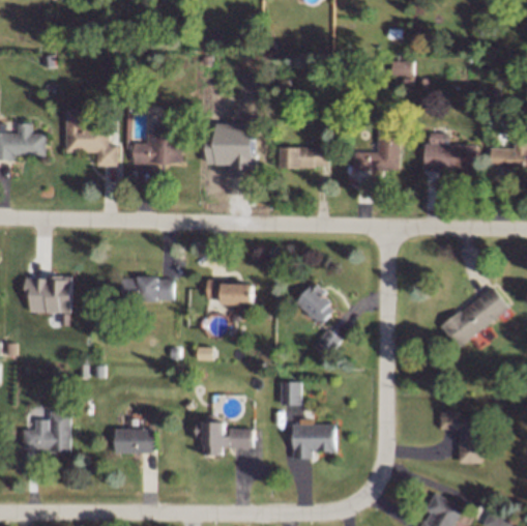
[(386,40),(387,32),(401,32),(401,41),(386,40)]
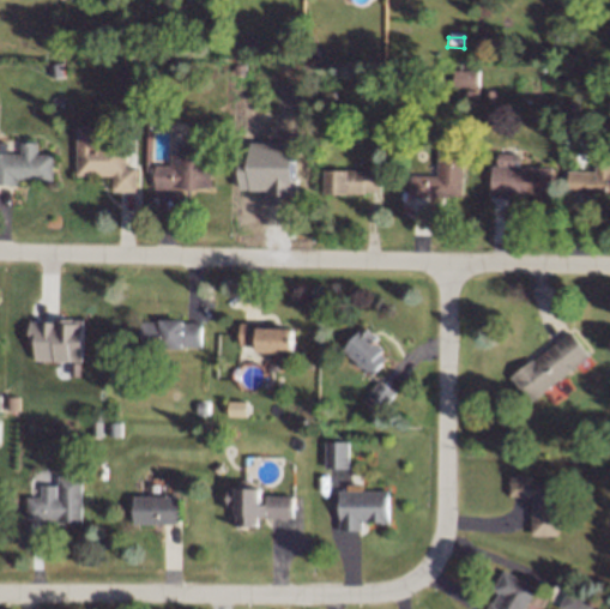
[(119,65),(134,64),(134,82),(119,82),(119,65)]
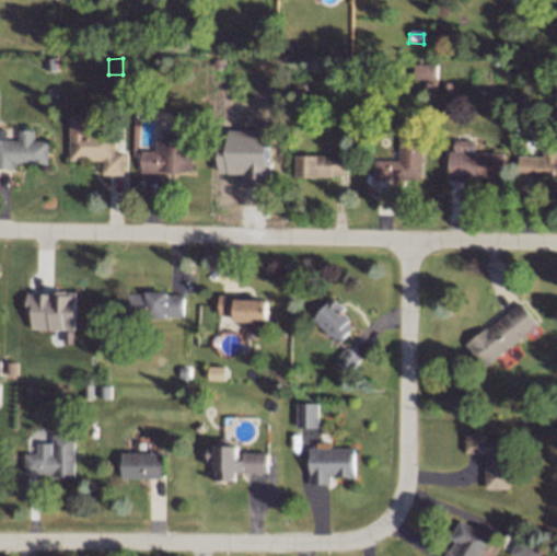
[(414,68),(436,68),(436,82),(414,82),(414,68)]
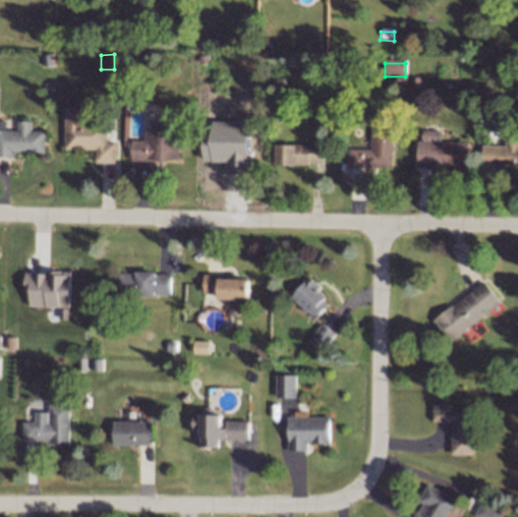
[(63,151),(63,108),(80,108),(80,124),(106,124),(106,144),(114,144),(114,164),(94,164),(94,151),(63,151)]
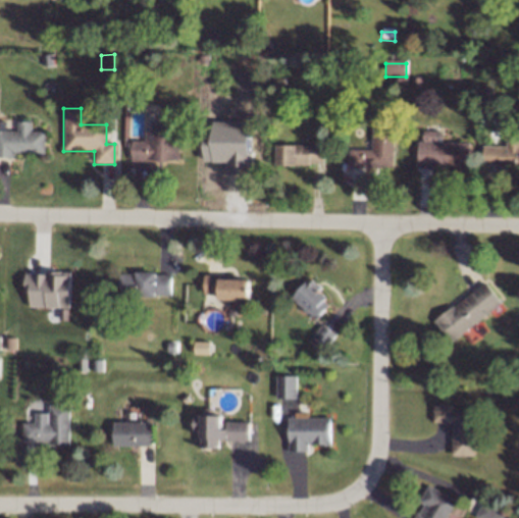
[(133,155),(133,138),(146,138),(146,131),(156,131),(156,122),(175,123),(174,156),(133,155)]
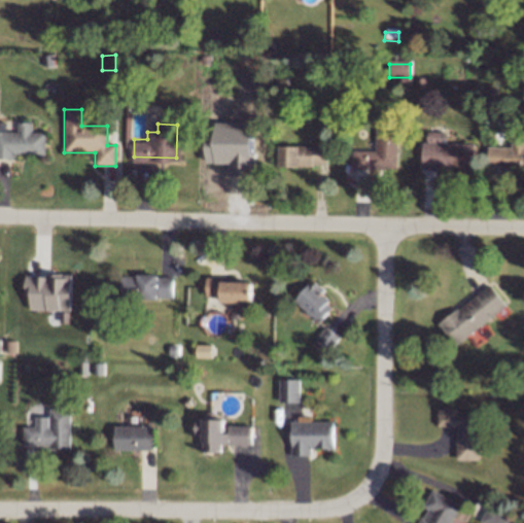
[(208,167),(230,167),(230,178),(254,179),(256,128),(209,127),(208,167)]
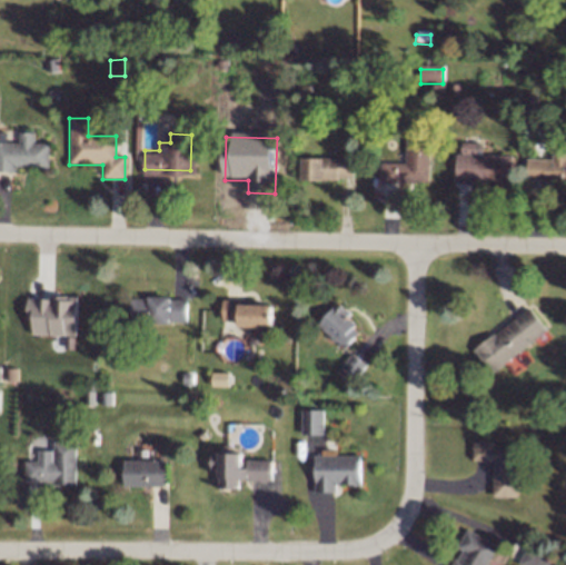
[(378,179),(379,158),(404,159),(404,140),(426,140),(425,177),(414,176),(414,179),(378,179)]
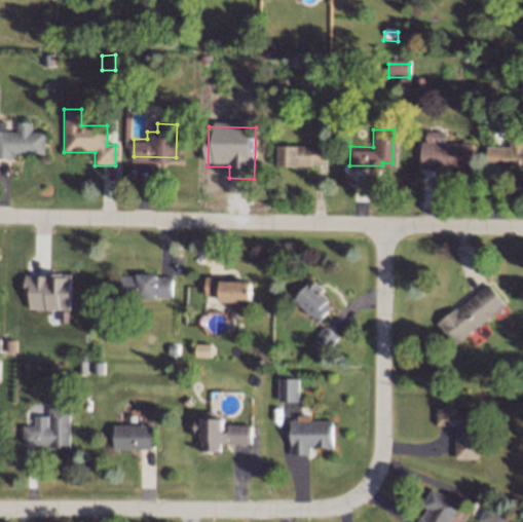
[(9,154),(9,157),(0,156),(0,131),(44,132),(43,154),(9,154)]
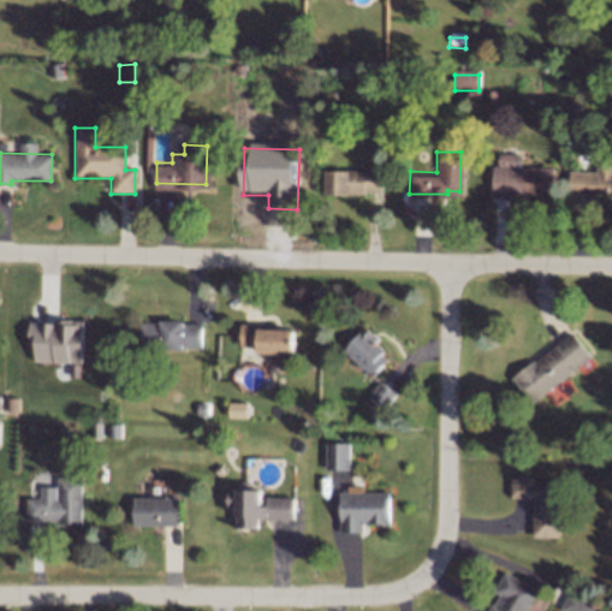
[(499,155),(521,156),(521,167),(499,167),(499,155)]
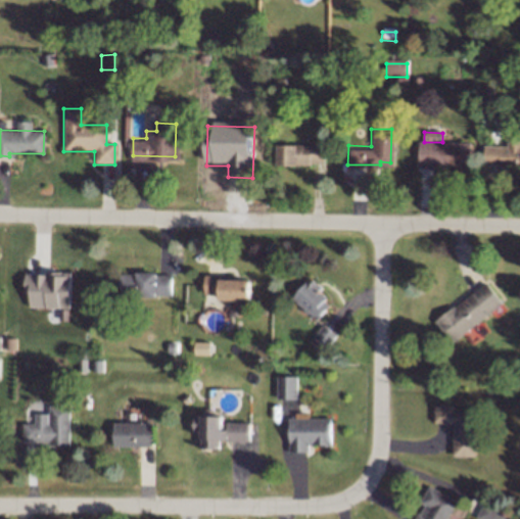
[(276,140),(320,141),(319,159),(292,159),(292,163),(276,162),(276,140)]
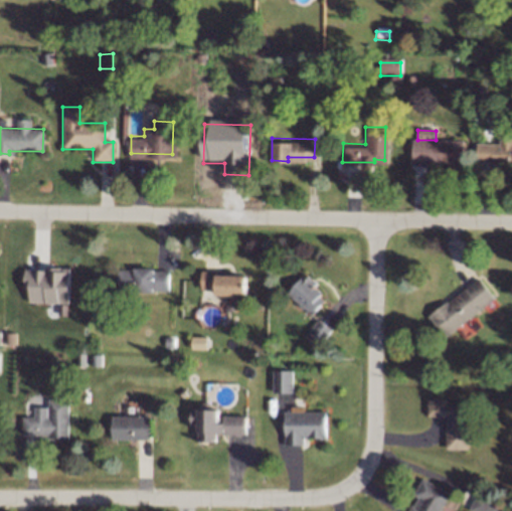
[(497,142),(497,138),(511,139),(511,163),(478,163),(479,141),(497,142)]
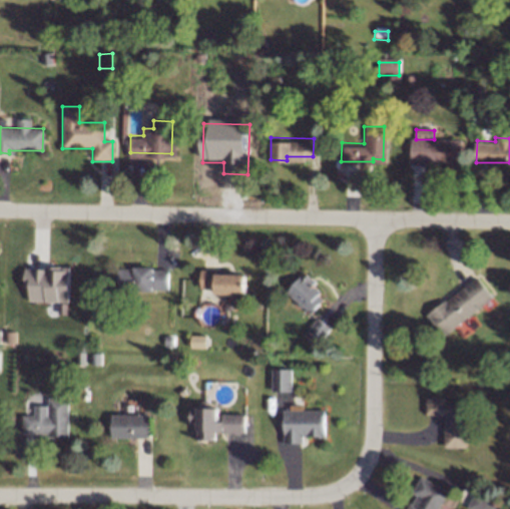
[(410,167),(411,142),(461,144),(461,167),(432,166),(431,167),(410,167)]
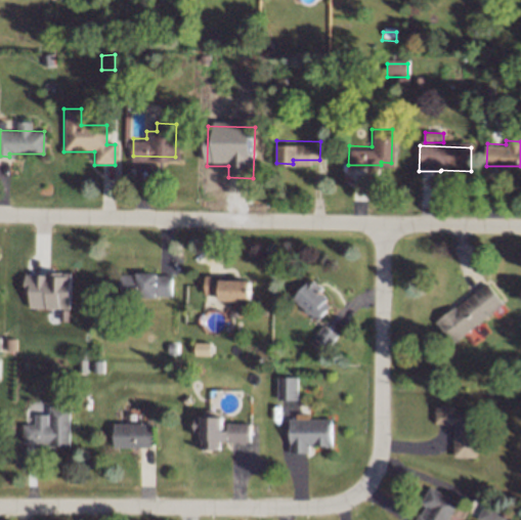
[(243,295),(203,294),(204,274),(243,275),(243,295)]
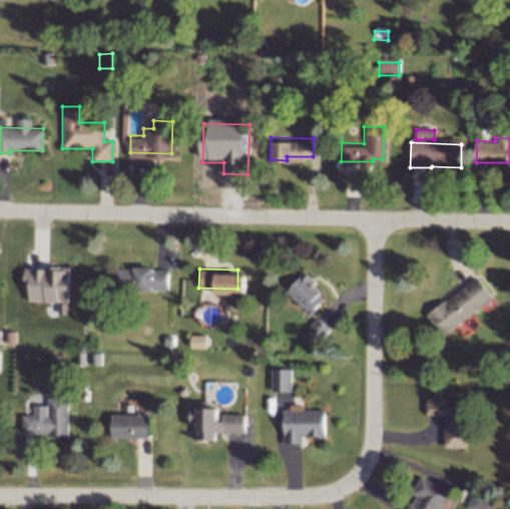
[(166,294),(151,294),(151,297),(131,296),(131,295),(127,295),(127,305),(114,305),(114,292),(116,292),(116,274),(166,275),(166,294)]
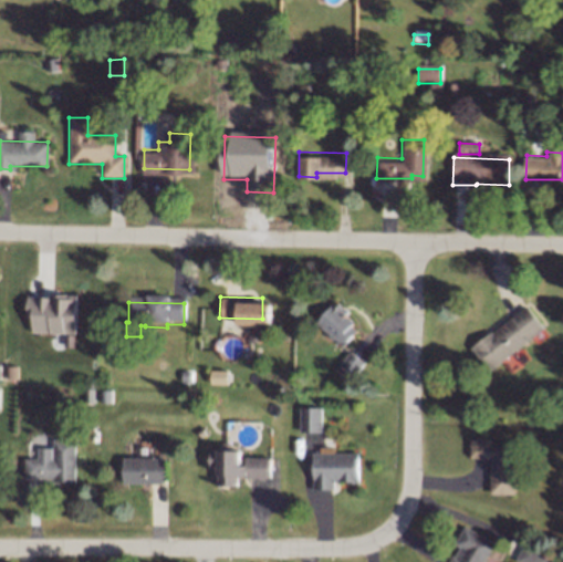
[(341,343),(313,325),(331,303),(343,313),(339,316),(346,322),(343,326),(350,333),(341,343)]
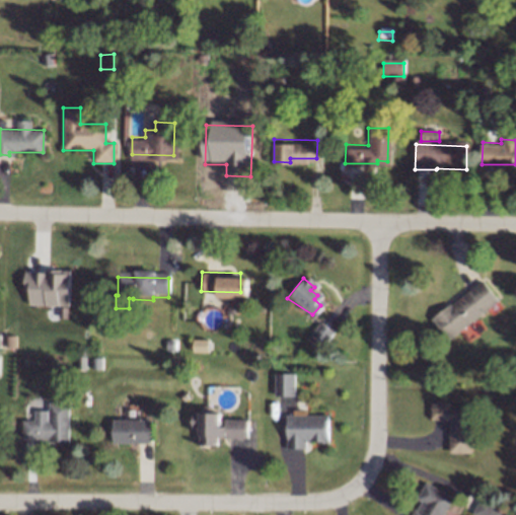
[(481,281),(495,299),(447,337),(433,318),(481,281)]
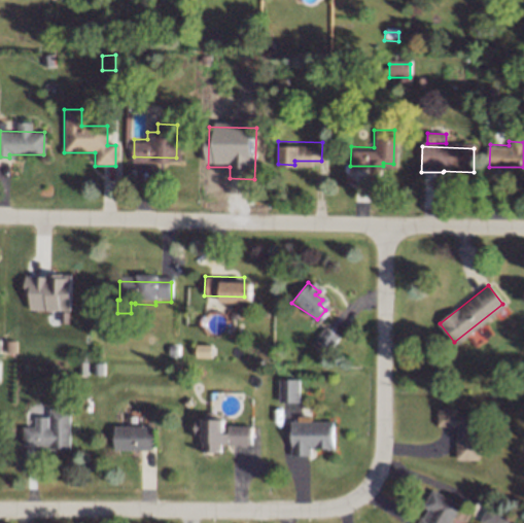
[(26,323),(27,291),(41,291),(41,290),(45,290),(45,291),(66,292),(65,307),(71,307),(70,322),(47,322),(48,316),(42,316),(42,321),(36,321),(36,323),(26,323)]
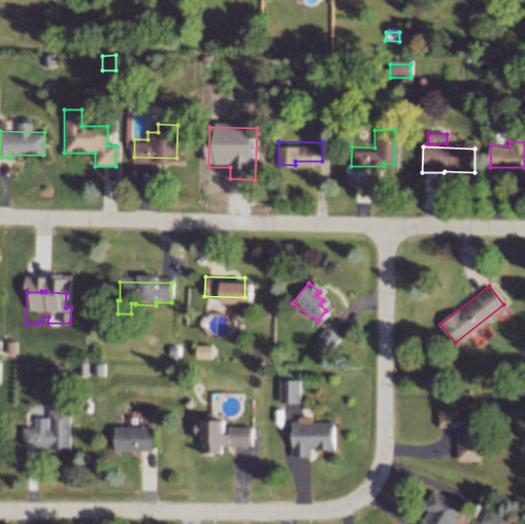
[(312,350),(326,332),(339,342),(325,360),(312,350)]
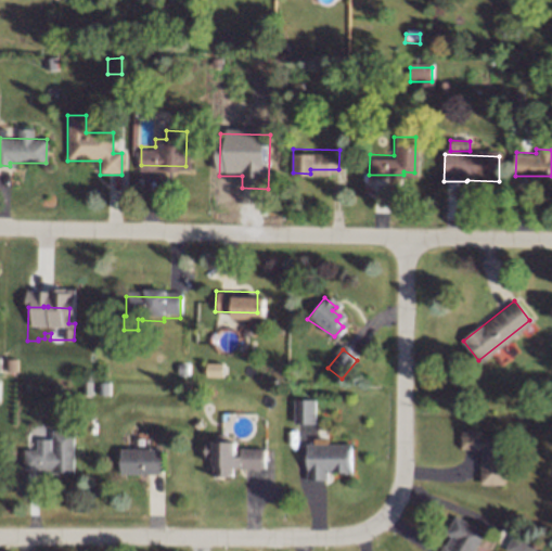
[(7,372),(7,360),(16,360),(16,372),(7,372)]
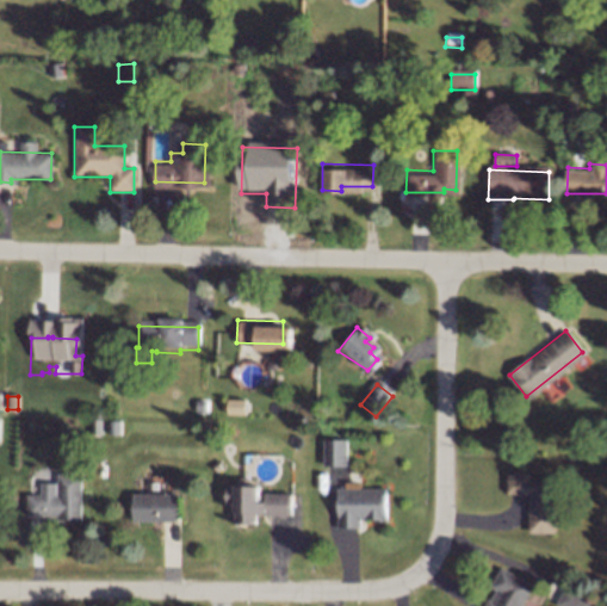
[(229,400),(247,401),(246,415),(228,415),(229,400)]
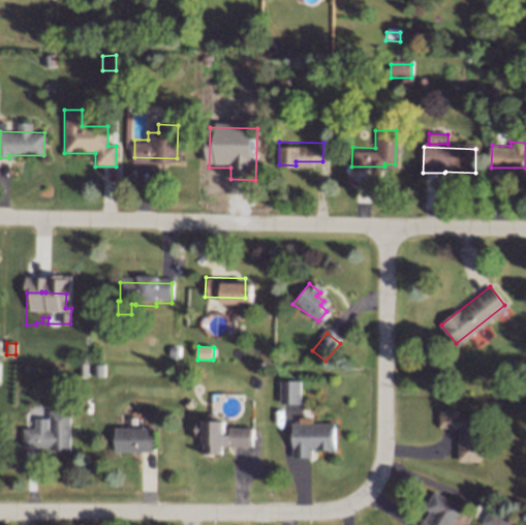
[(177,360),(168,360),(168,350),(177,350),(177,360)]
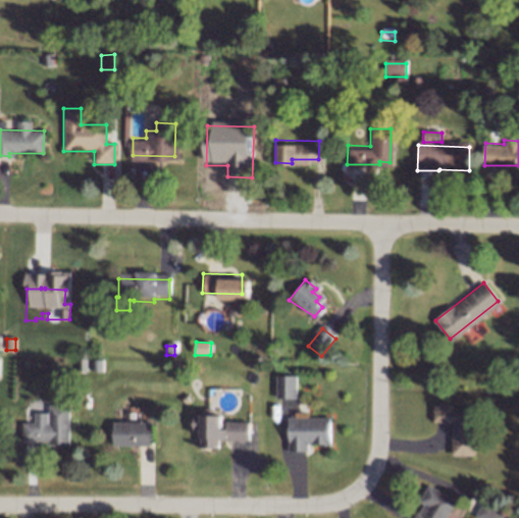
[(86,374),(78,374),(78,362),(86,362),(86,374)]
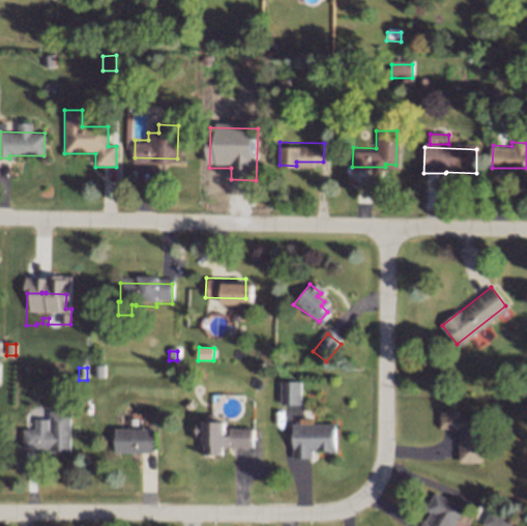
[(104,382),(94,382),(94,370),(104,370),(104,382)]
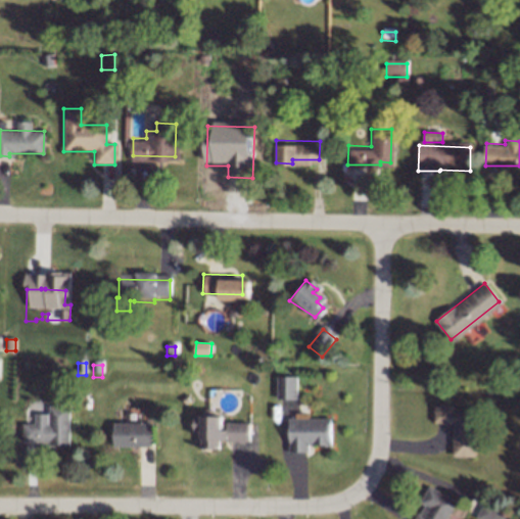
[(277,407),(277,384),(293,385),(293,408),(277,407)]
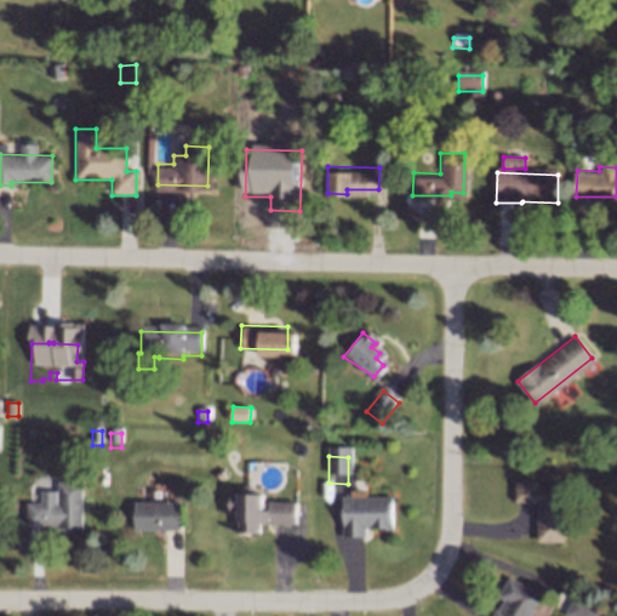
[(243,529),(244,506),(235,506),(235,486),(266,486),(266,502),(272,502),(272,495),(295,495),(295,520),(253,519),(253,529),(243,529)]
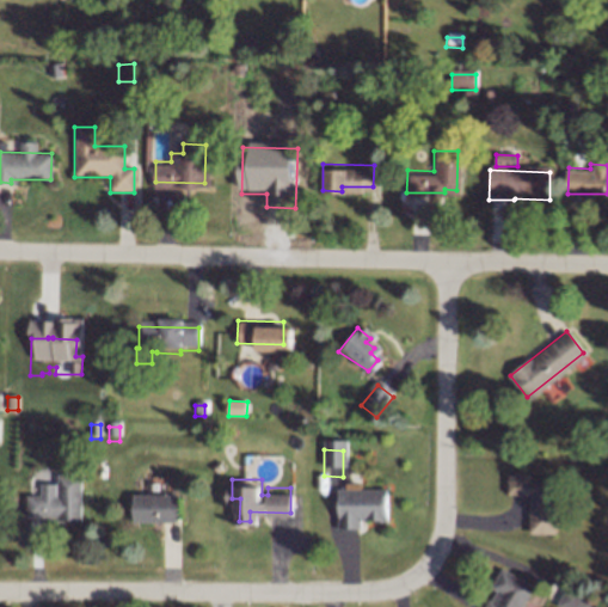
[(77,529),(53,529),(53,522),(30,522),(31,484),(37,484),(37,480),(56,480),(56,485),(78,485),(77,529)]
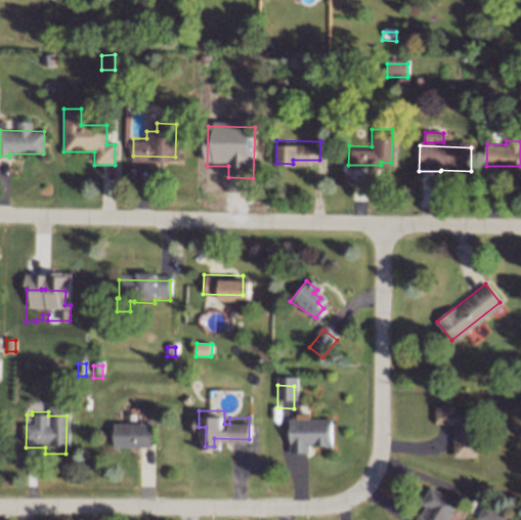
[(458,464),(458,461),(454,461),(454,431),(436,431),(436,413),(452,413),(451,418),(477,419),(476,464),(458,464)]
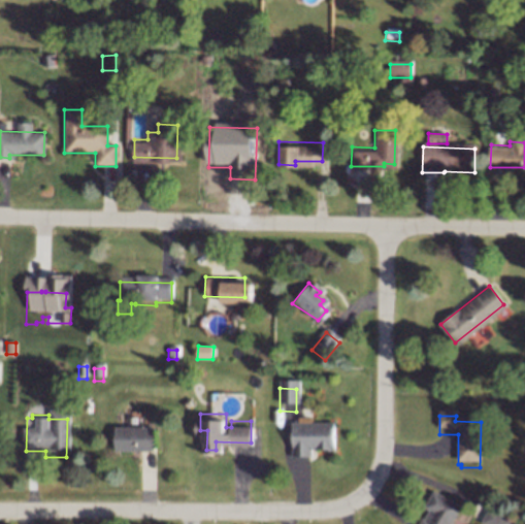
[(295,452),(295,418),(337,418),(336,447),(318,446),(318,453),(295,452)]
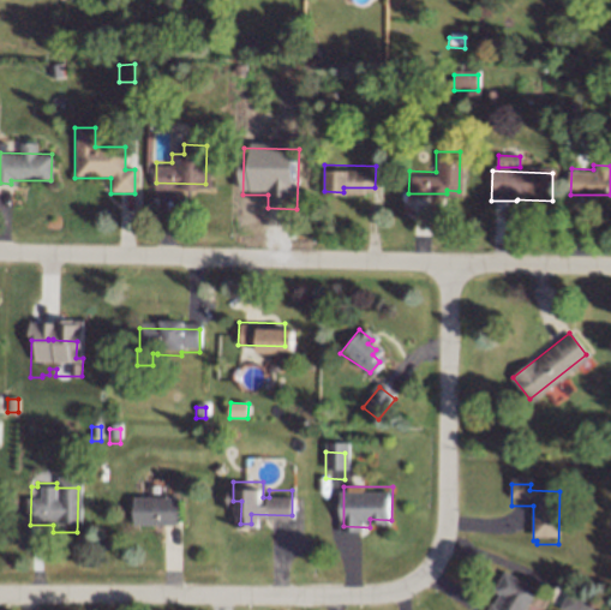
[(132,532),(133,503),(180,504),(179,532),(132,532)]
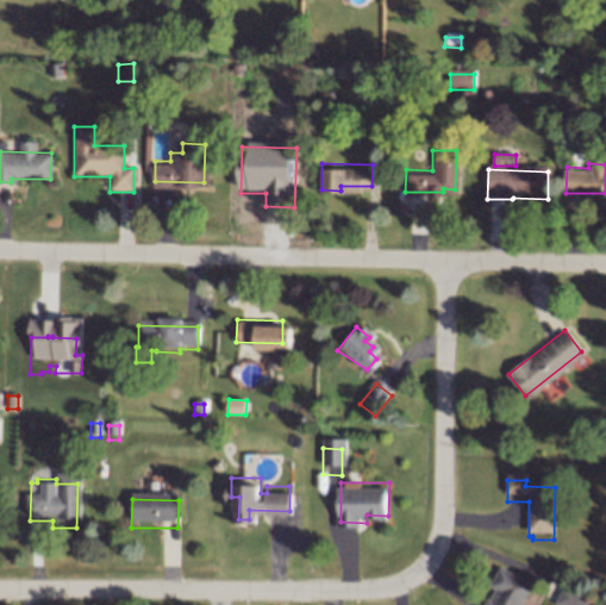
[(491,604),(495,597),(492,594),(499,581),(530,597),(525,604),(491,604)]
